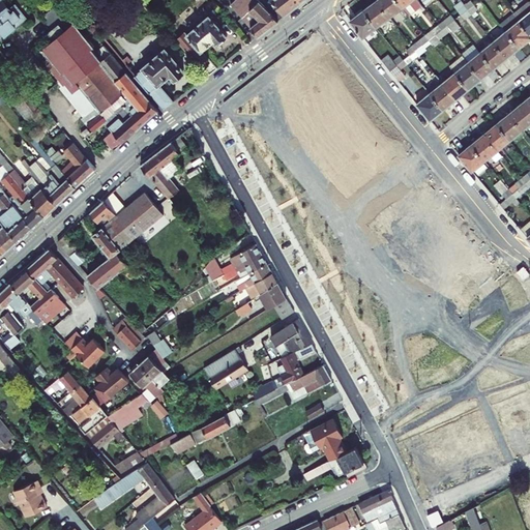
[(0,0),(0,30),(5,36),(26,19),(18,8),(15,10),(12,7),(9,10),(3,3),(6,0),(5,0),(0,0)]
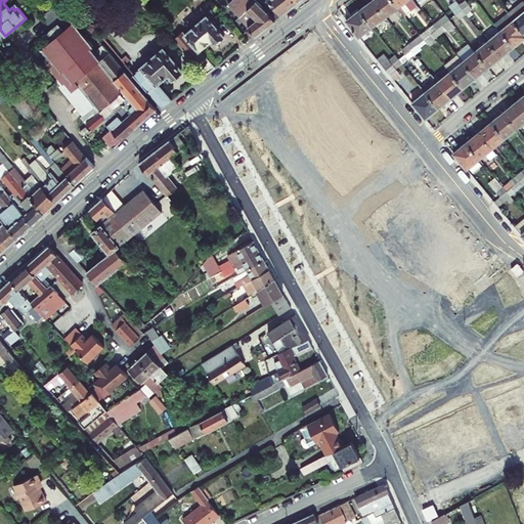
[(64,0),(59,0),(51,7),(61,20),(58,24),(63,30),(74,22),(80,17),(64,0)]
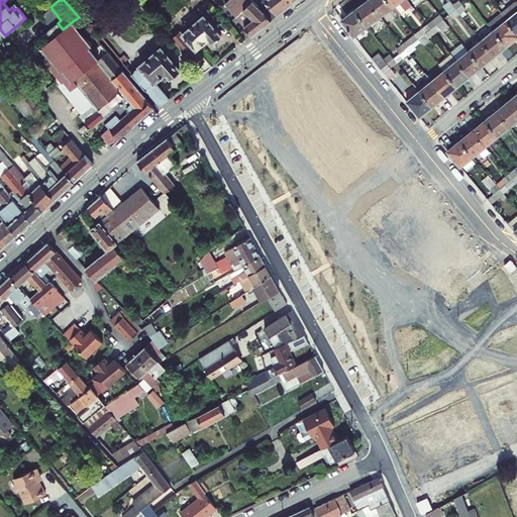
[(251,0),(228,0),(225,4),(236,17),(252,0),(251,0)]
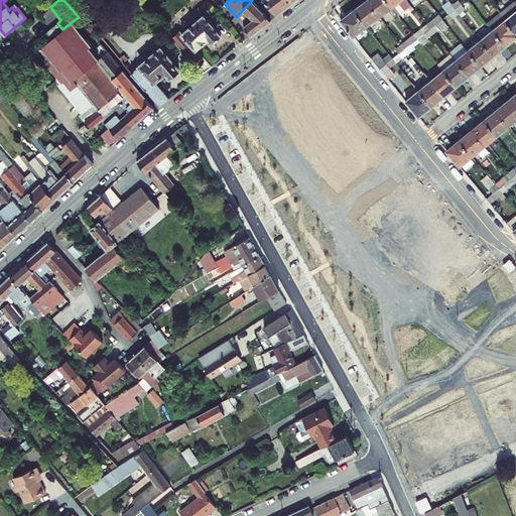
[(252,0),(236,17),(251,35),(271,20),(264,11),(263,11),(258,6),(252,0)]
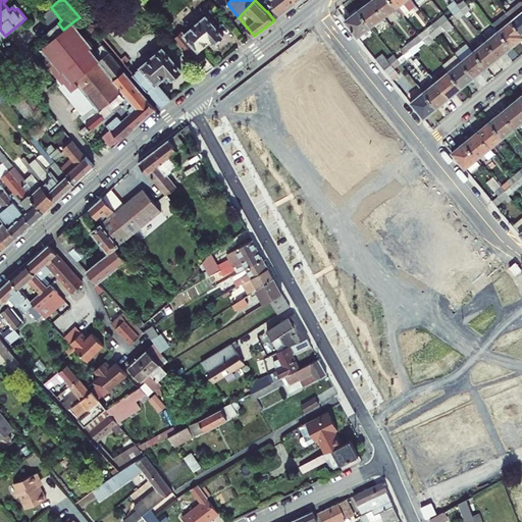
[(267,11),(274,20),(279,16),(268,0),(261,6),(266,11),(267,11)]
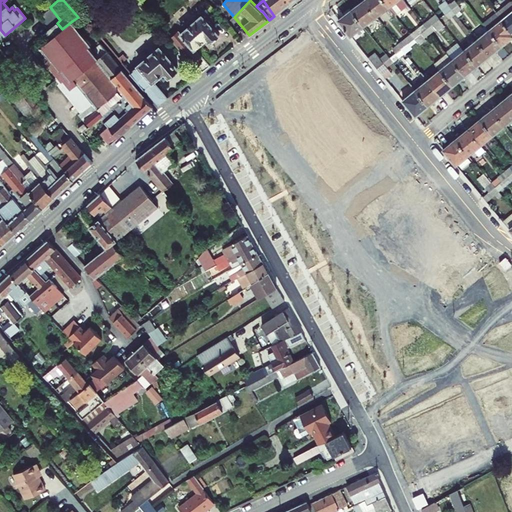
[(262,0),(263,0),(274,16),(290,4),(287,0),(262,0)]
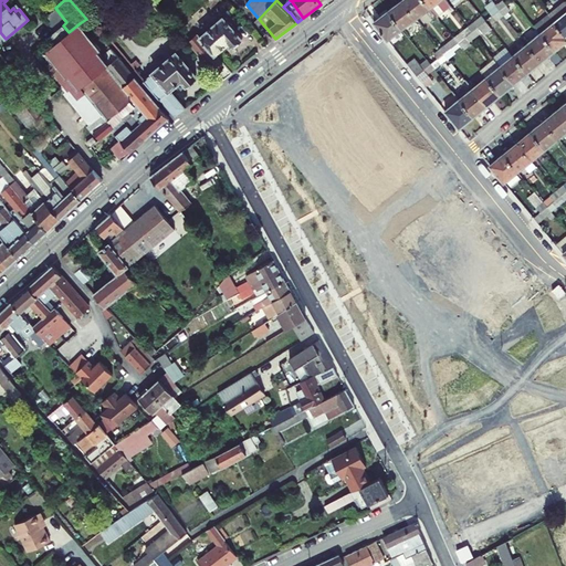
[(402,30),(416,19),(402,0),(388,11),(402,30)]
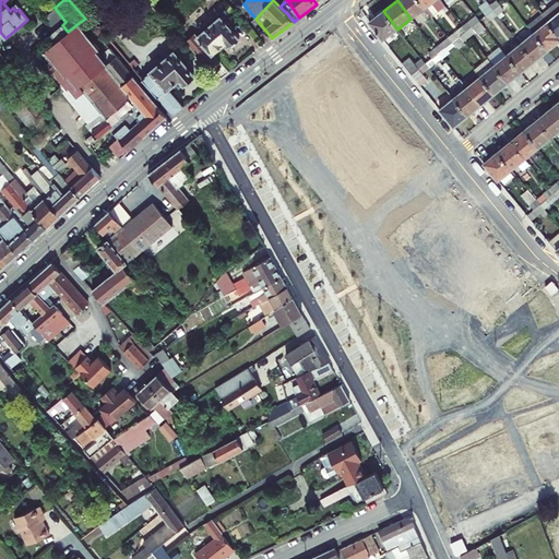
[(411,19),(425,9),(418,0),(397,0),(411,19)]
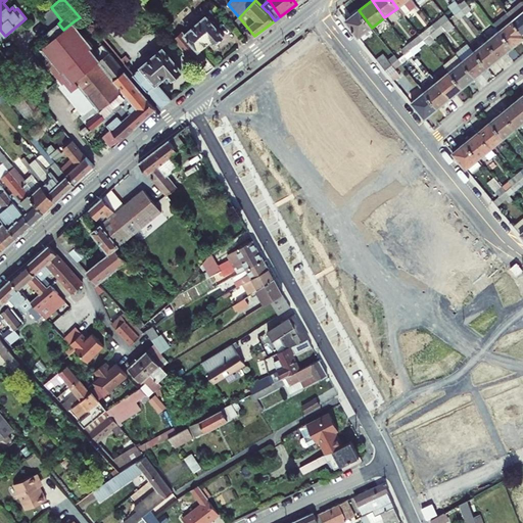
[(416,5),(412,0),(391,0),(397,8),(403,15),(416,5)]
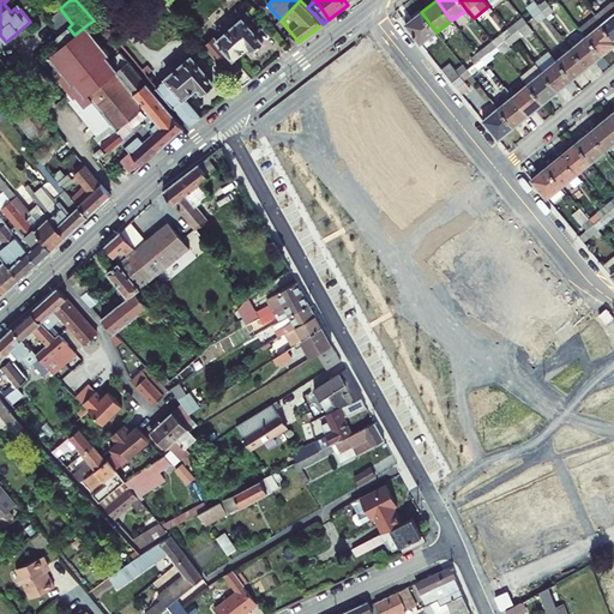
[(539,0),(531,7),(541,18),(553,7),(546,0),(539,0)]
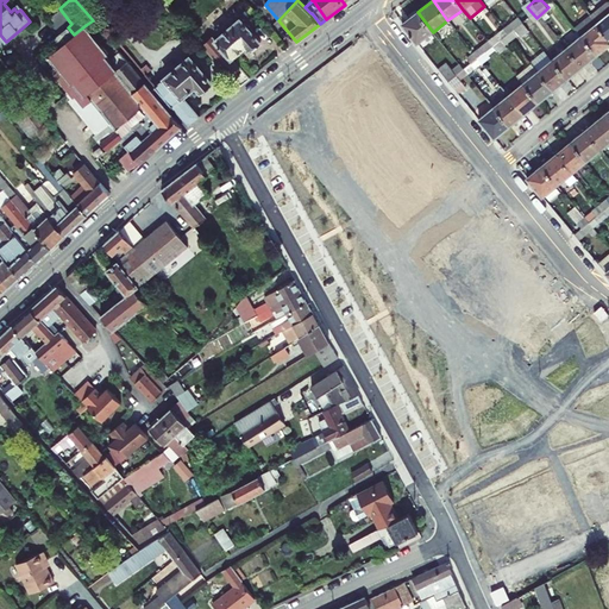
[(608,1),(590,17),(608,39),(608,38),(608,1)]
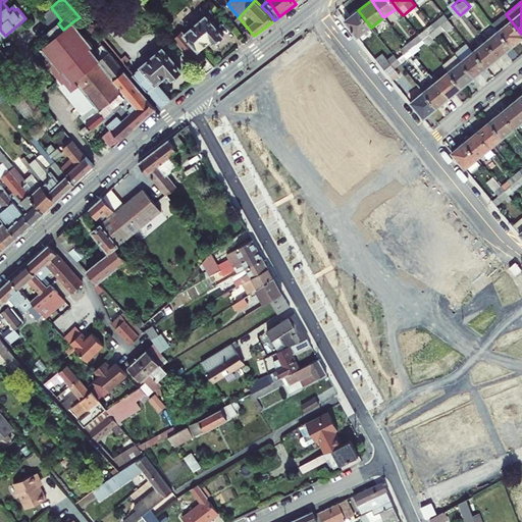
[(41,15),(51,29),(58,23),(61,20),(51,7),(41,15)]
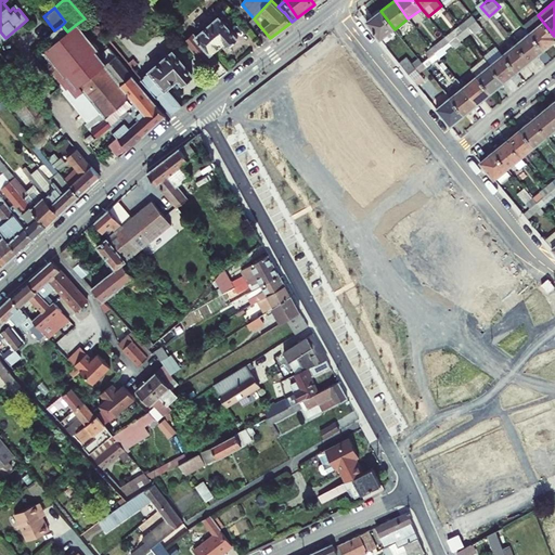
[(381,40),(395,29),(381,11),(366,22),(381,40)]
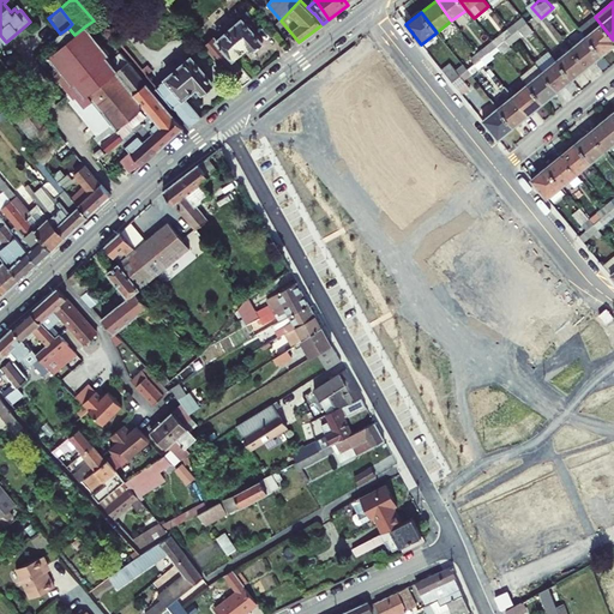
[(198,41),(203,46),(241,88),(252,79),(234,58),(248,46),(253,50),(264,41),(242,17),(217,40),(214,37),(208,42),(202,37),(198,41)]
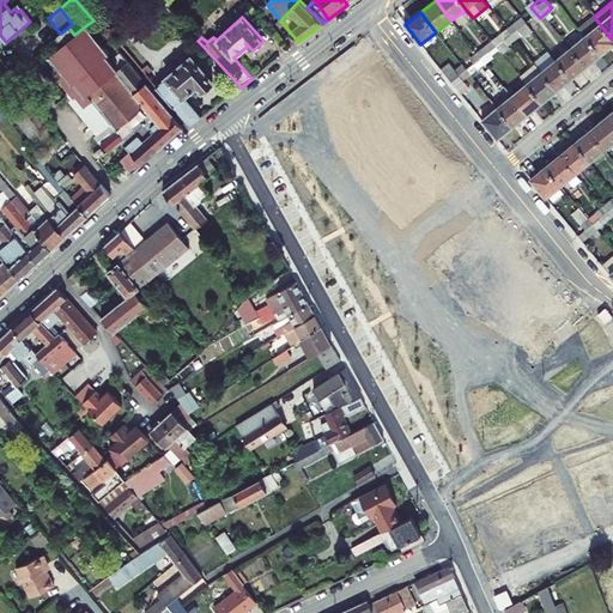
[(612,44),(612,38),(612,40),(594,17),(580,29),(586,36),(601,54),(612,44)]
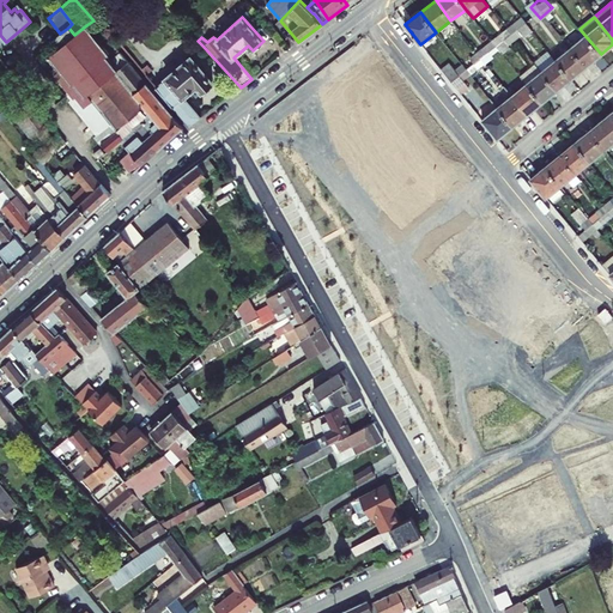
[(144,140),(155,152),(158,150),(162,146),(151,134),(152,133),(135,114),(134,114),(127,105),(137,97),(116,72),(117,71),(110,61),(107,56),(109,54),(86,25),(74,35),(68,28),(60,34),(52,41),(58,48),(49,56),(60,70),(55,74),(74,98),(70,102),(90,127),(98,120),(105,127),(97,134),(93,137),(102,146),(103,146),(108,151),(121,140),(123,138),(120,134),(123,132),(126,134),(132,129),(144,141),(144,140)]
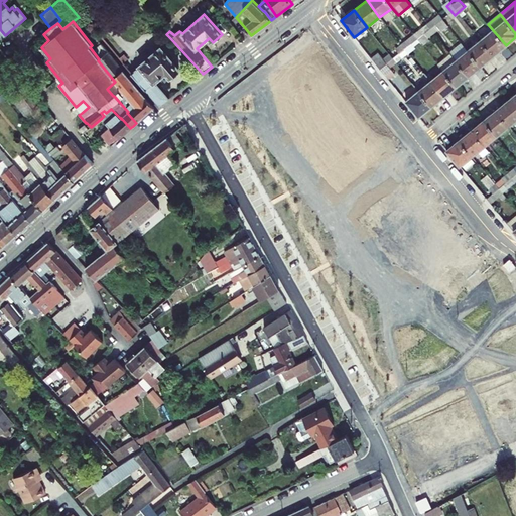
[(493,30),(481,40),(494,56),(506,45),(493,30)]
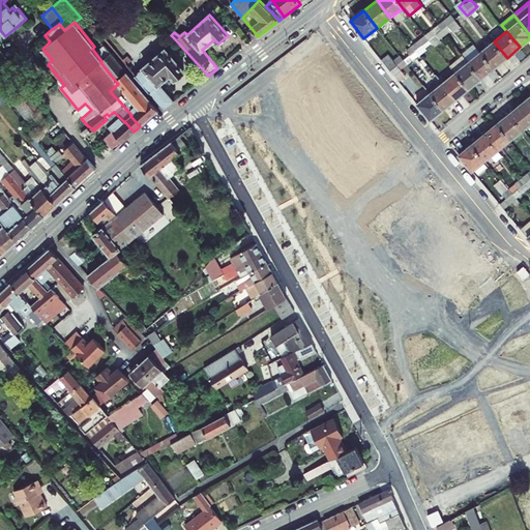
[(305,64),(310,61),(296,40),(255,69),(269,89),(289,76),(294,83),(282,92),(286,98),(315,78),(305,64)]
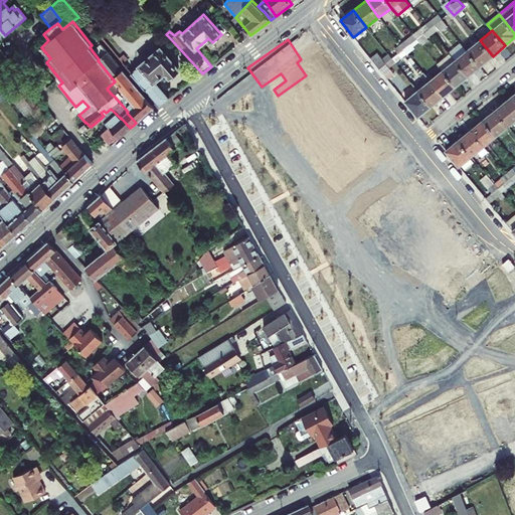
[(480,66),(493,56),(480,40),(467,50),(480,66)]
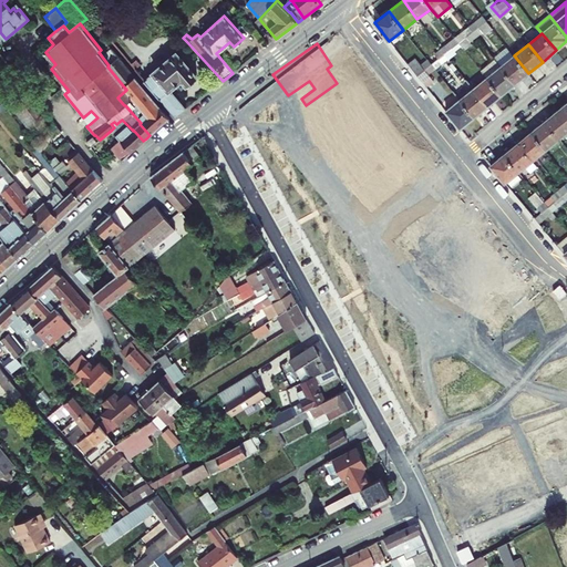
[(160,127),(169,117),(111,49),(102,57),(109,65),(107,66),(126,90),(117,98),(124,105),(125,105),(141,123),(140,124),(150,135),(160,127)]
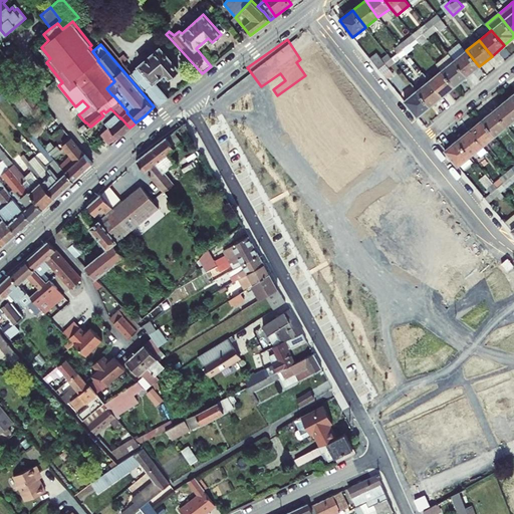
[(161,47),(131,72),(160,105),(169,98),(154,81),(161,75),(166,71),(170,76),(179,68),(161,47)]
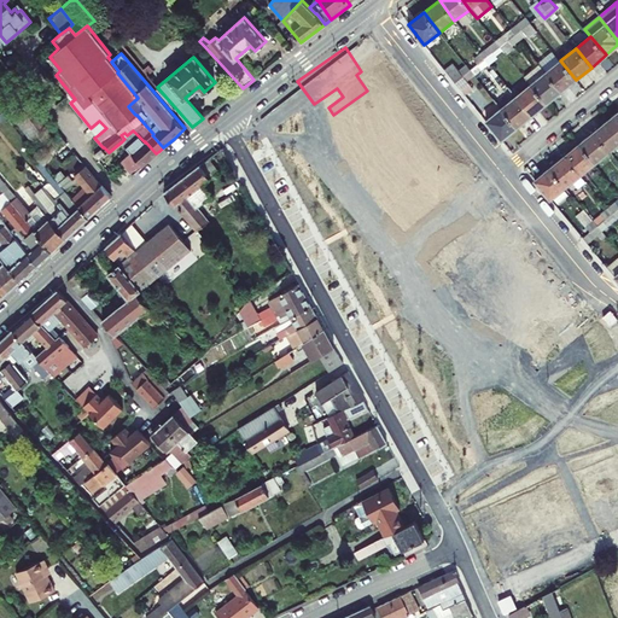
[(561,92),(576,80),(560,60),(546,73),(561,92)]
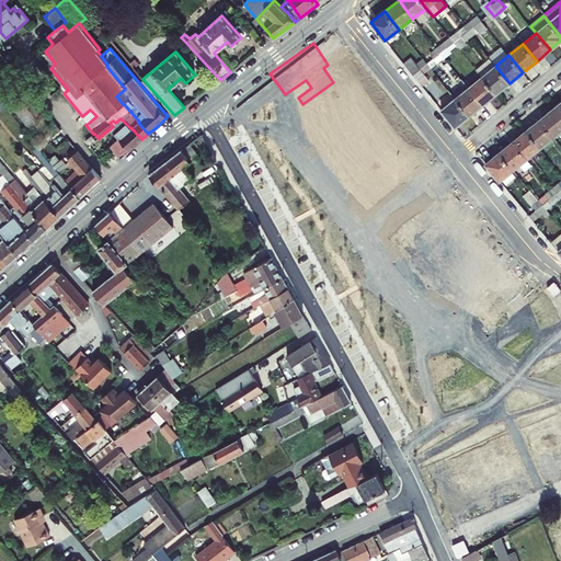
[(415,77),(423,70),(414,59),(407,65),(415,77)]
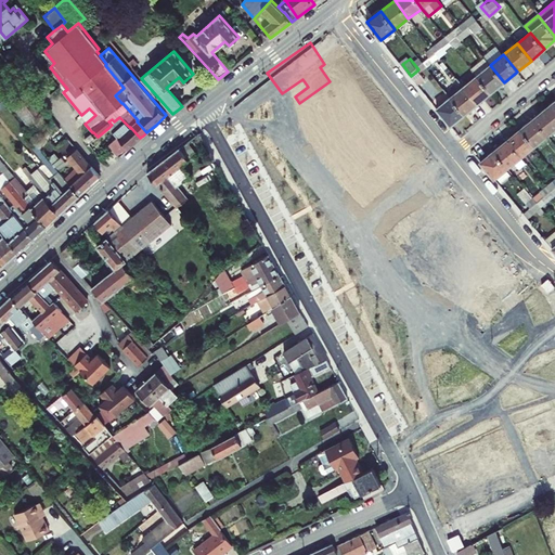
[(491,92),(504,82),(490,65),(485,59),(472,69),(476,75),(491,92)]
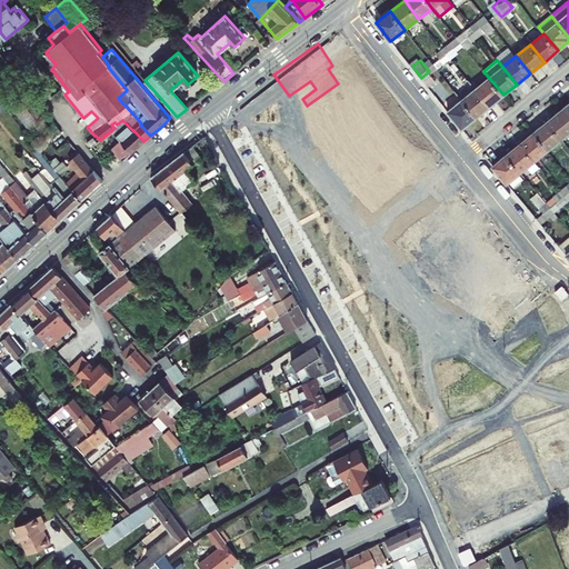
[(421,78),(430,89),(438,82),(429,71),(421,78)]
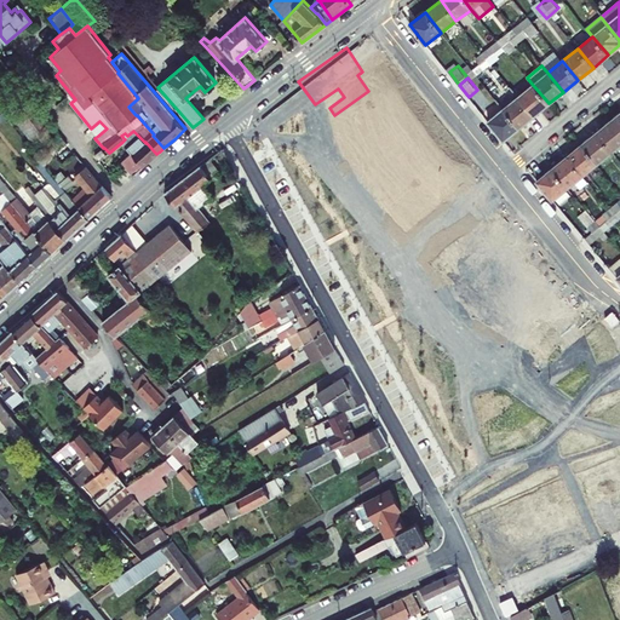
[(549,103),(532,84),(517,96),(533,116),(549,103)]
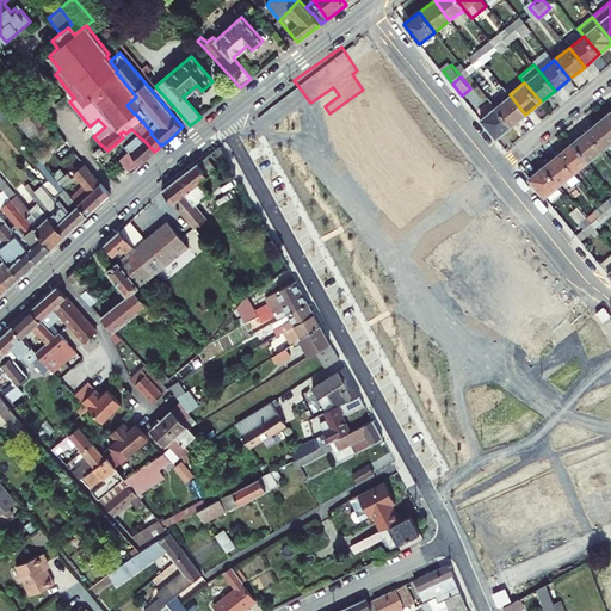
[(191,90),(196,96),(202,91),(197,85),(191,90)]
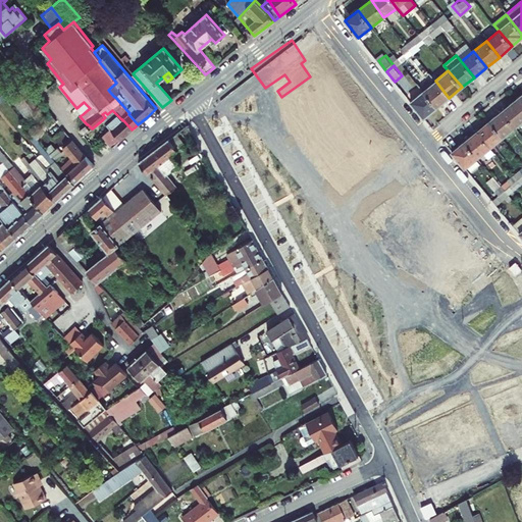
[(449,98),(435,81),(423,91),(436,108),(449,98)]
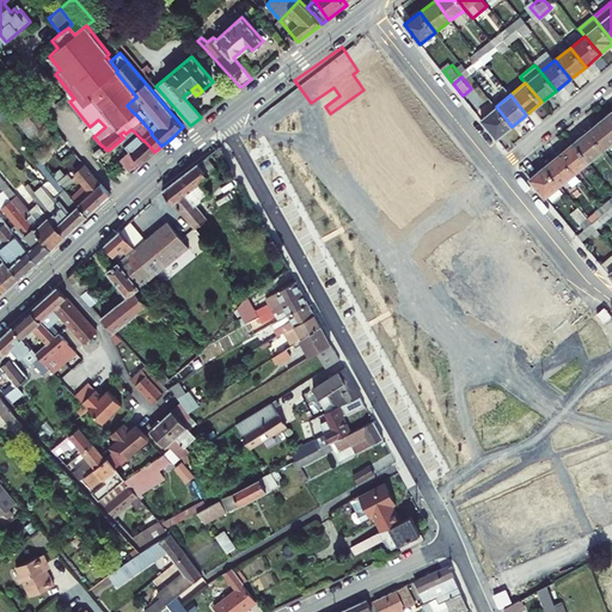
[(12,112),(34,138),(53,121),(32,96),(12,112)]
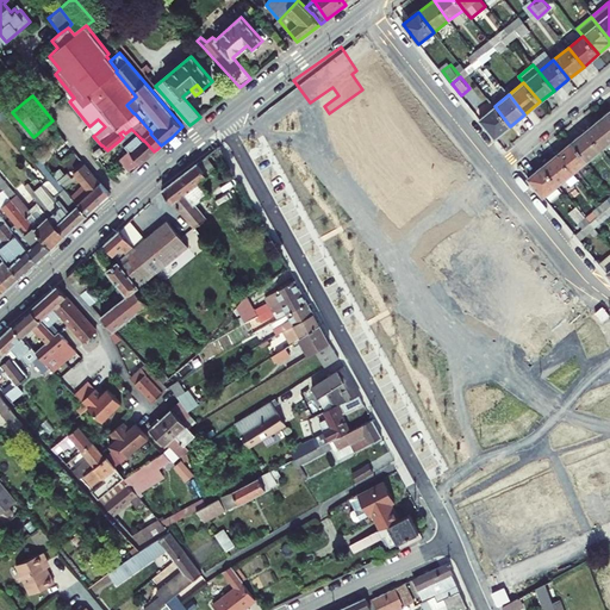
[(510,126),(495,106),(479,119),(496,138),(510,126)]
